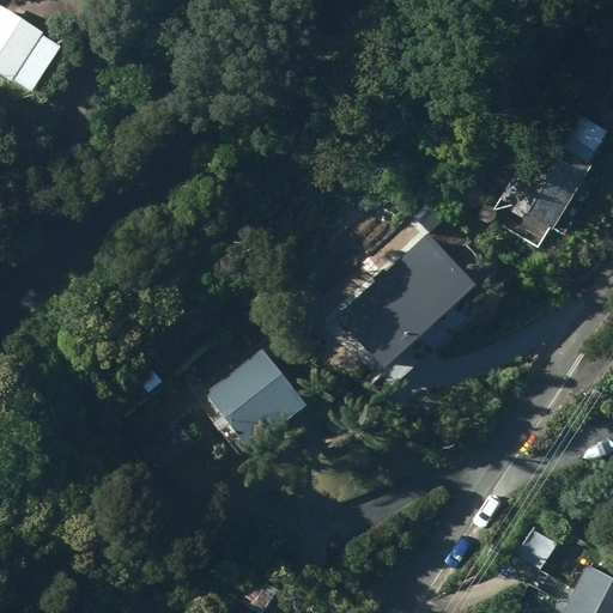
[(31,92),(60,48),(42,36),(43,34),(0,6),(0,74),(11,82),(12,80),(31,92)]
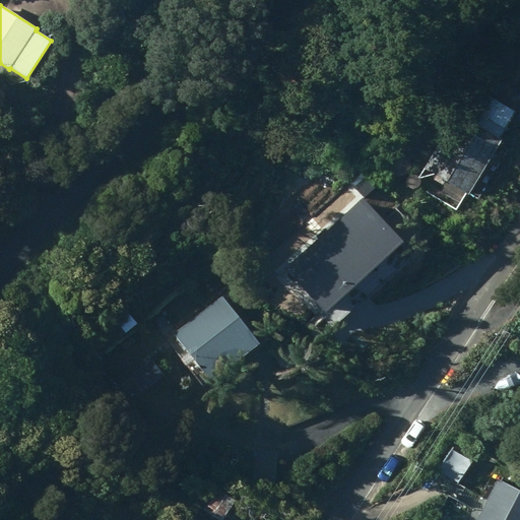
[(500,138),(515,113),(480,92),(473,106),(455,94),(441,120),(450,125),(425,170),(469,196),(503,140),(500,138)]
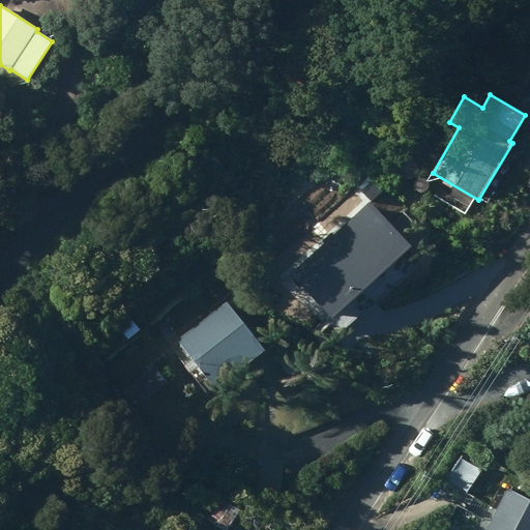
[(288,273),(330,322),(413,248),(370,201),(288,273)]
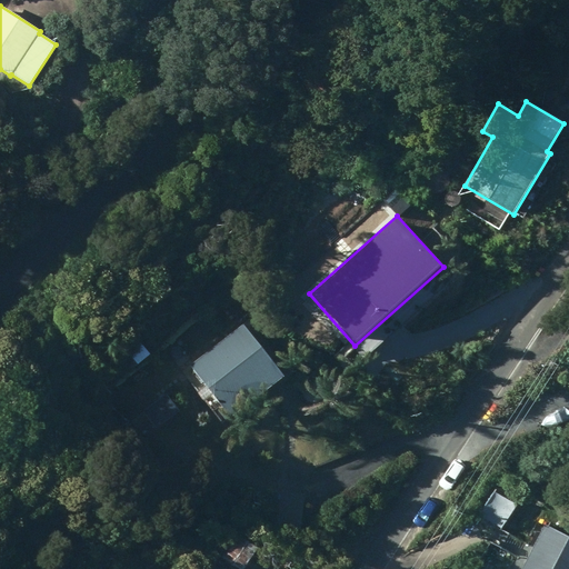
[(190,366),(230,419),(285,378),(243,325),(190,366)]
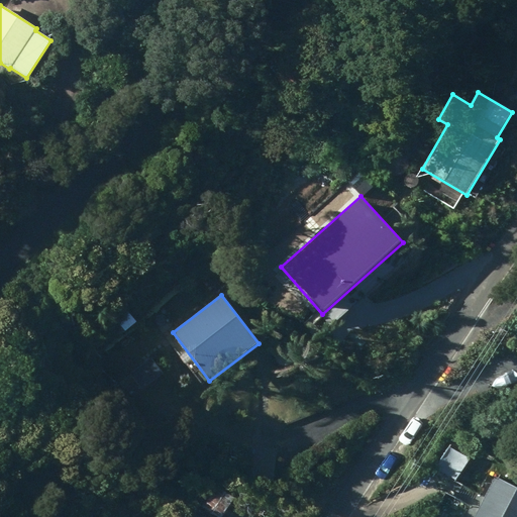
[(516,516),(516,490),(494,479),(475,516),(516,516)]
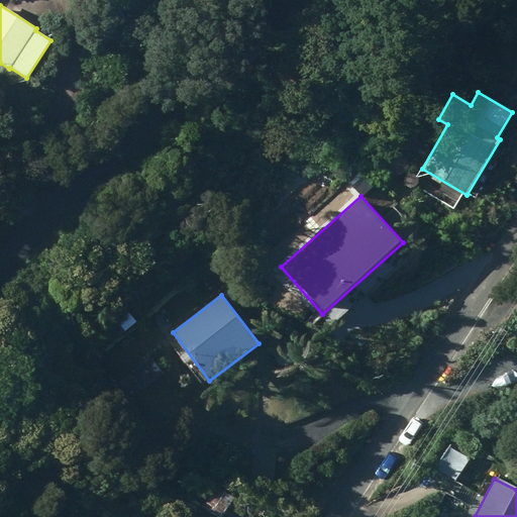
[(201,508),(214,516),(221,516),(234,498),(215,486),(201,508)]
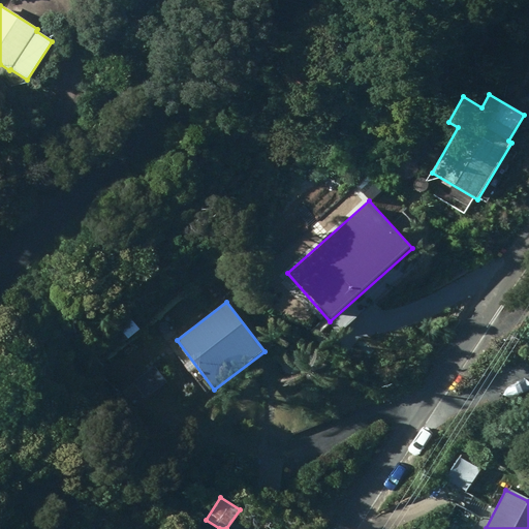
All buildings are outlined.
